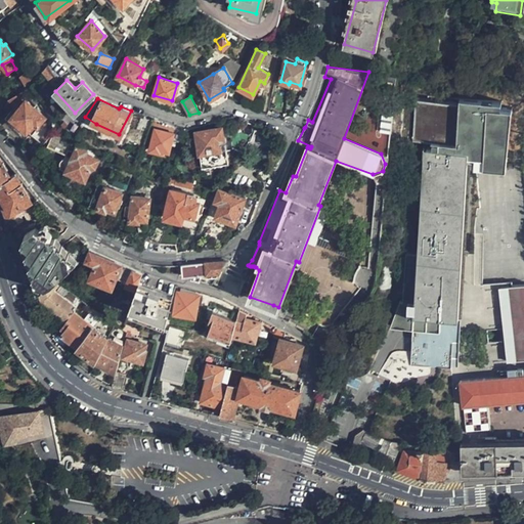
[(43,115),(26,100),(12,117),(32,134),(39,126),(37,125),(43,117),(43,115)]
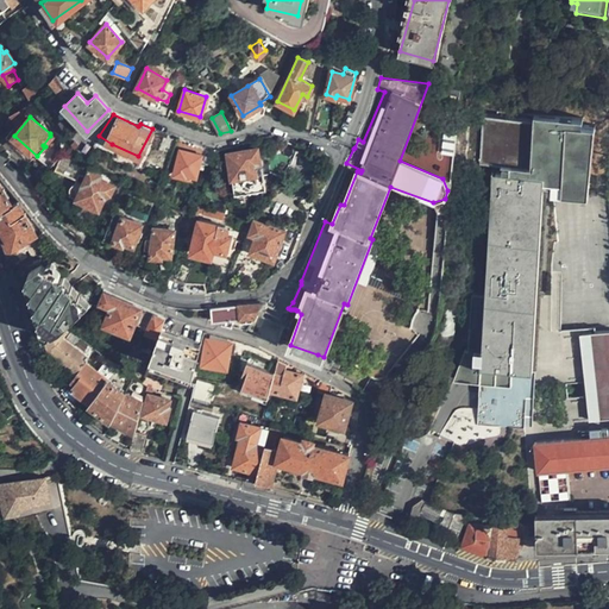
[(535,125),(484,120),(481,167),(504,170),(504,176),(494,175),(487,301),(473,299),(471,356),(468,353),(454,387),(458,387),(481,387),(478,429),(537,432),(545,187),(552,184),(553,199),(590,201),(591,186),(596,131),(584,130),(584,121),(537,119),(535,125)]
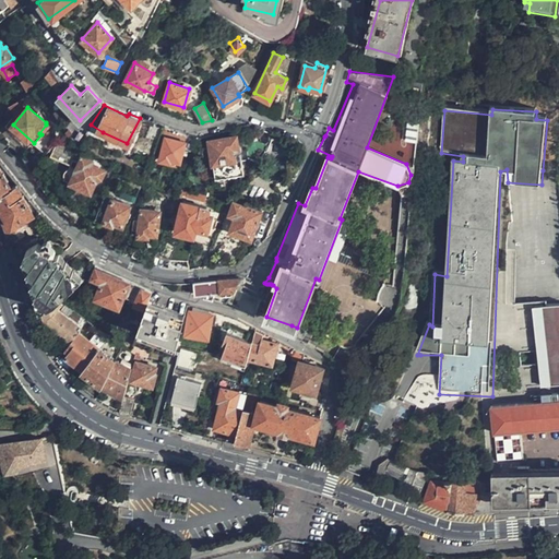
[(417,133),(419,120),(411,119),(408,132),(417,133)]
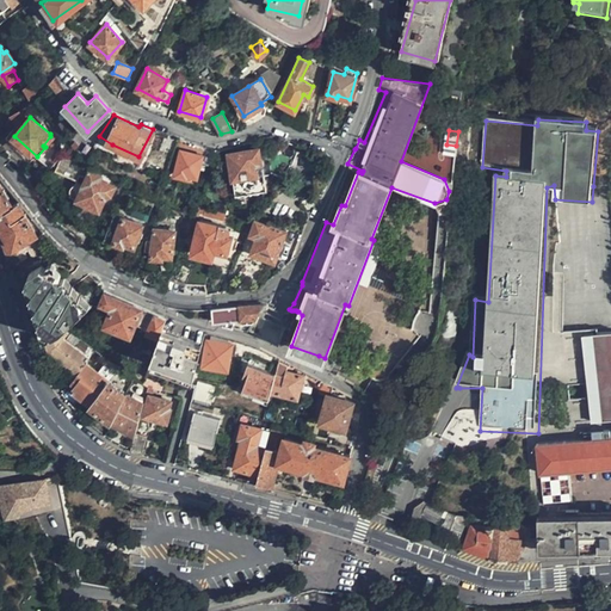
[(296,144),(281,139),(277,150),(292,156),(296,144)]
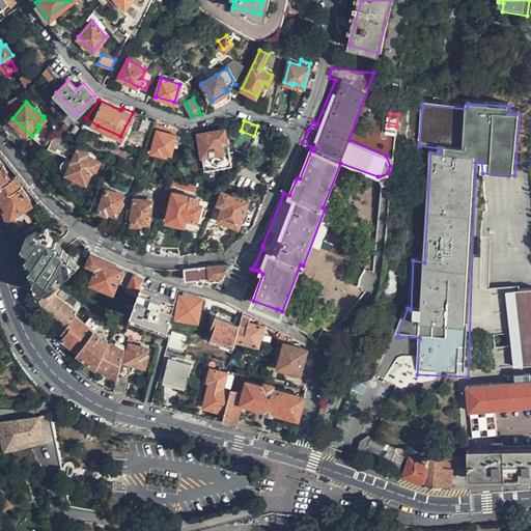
[(225,162),(222,140),(225,139),(223,130),(200,134),(204,165),(225,162)]
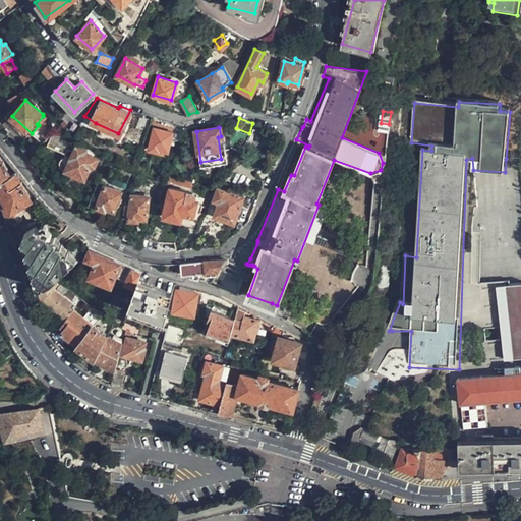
[(167,152),(172,133),(154,129),(149,149),(158,152),(158,151),(159,149),(167,152)]
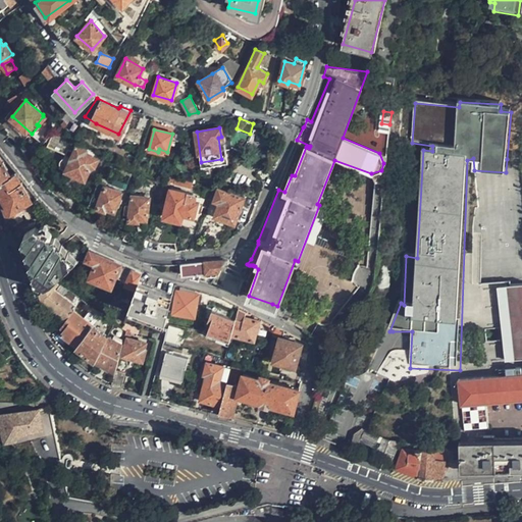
[(94,168),(98,159),(86,153),(87,151),(76,146),(65,168),(86,178),(89,170),(94,168)]
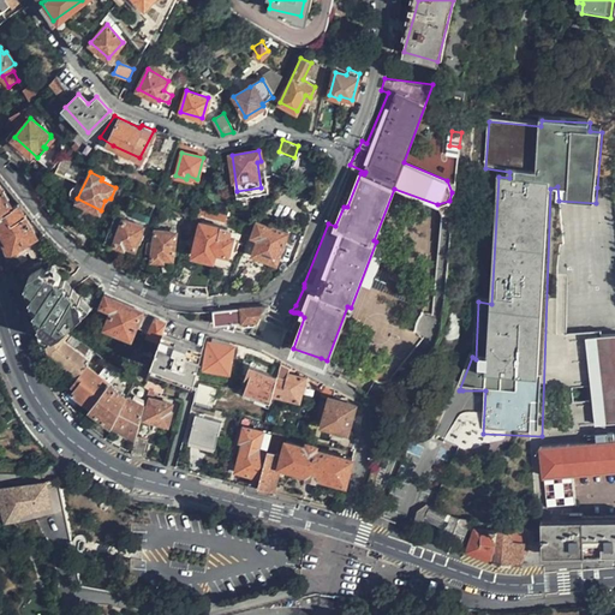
[(0,187),(0,215),(13,208),(0,187)]
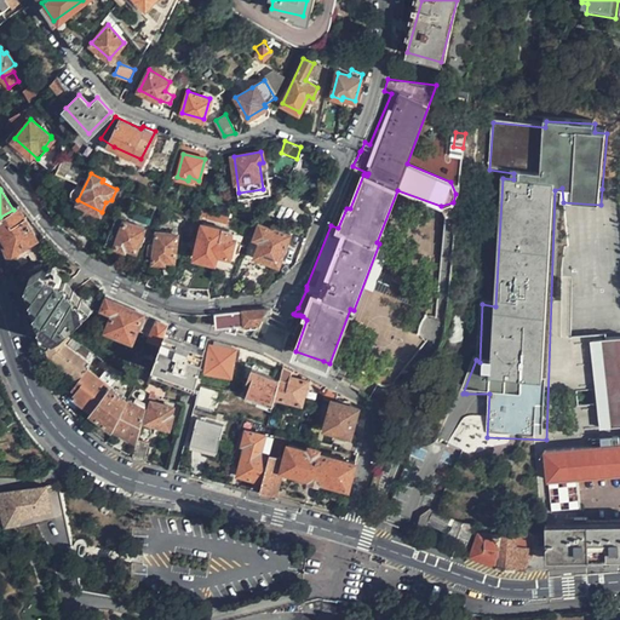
[(601,205),(563,202),(568,250),(564,279),(573,279),(573,339),(595,337),(593,343),(619,340),(619,189),(602,189),(601,205)]
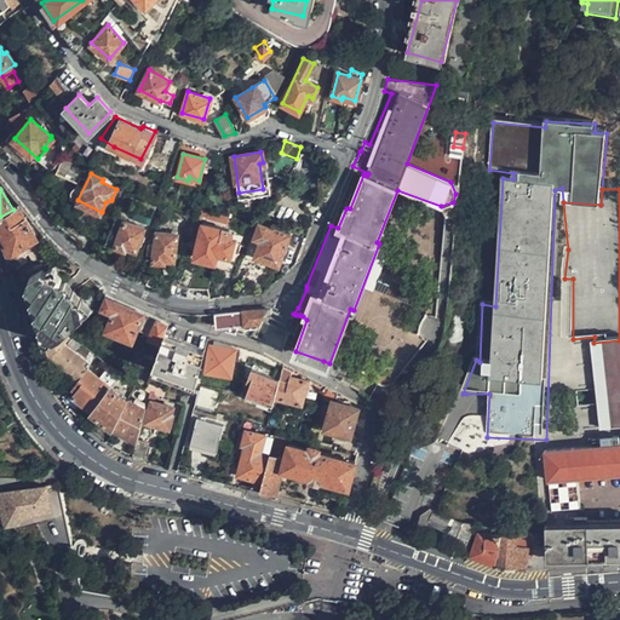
[(13,210),(0,217),(0,231),(4,240),(12,256),(36,239),(17,206),(13,210)]
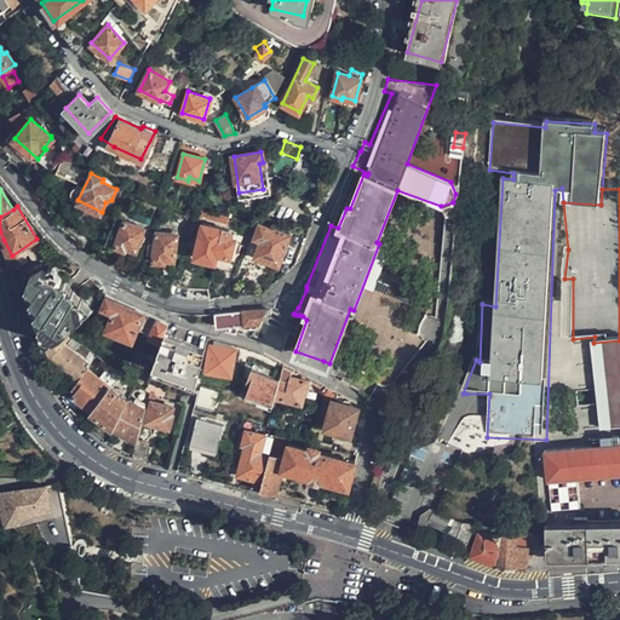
[(136,248),(144,227),(125,219),(126,218),(116,214),(107,241),(126,247),(127,245),(136,248)]
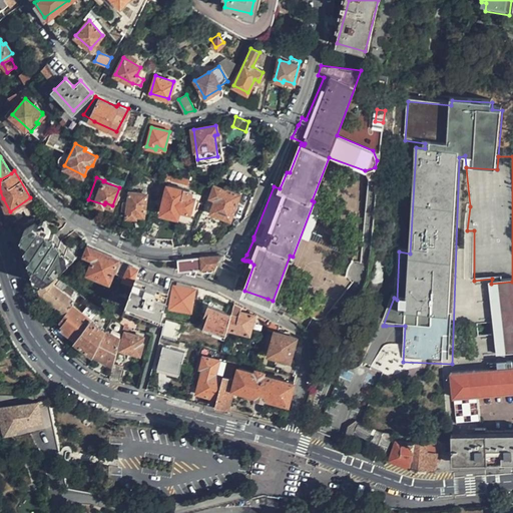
[(188,218),(193,198),(190,197),(191,196),(191,194),(190,193),(190,192),(189,191),(187,190),(183,189),(167,185),(161,212),(188,218)]
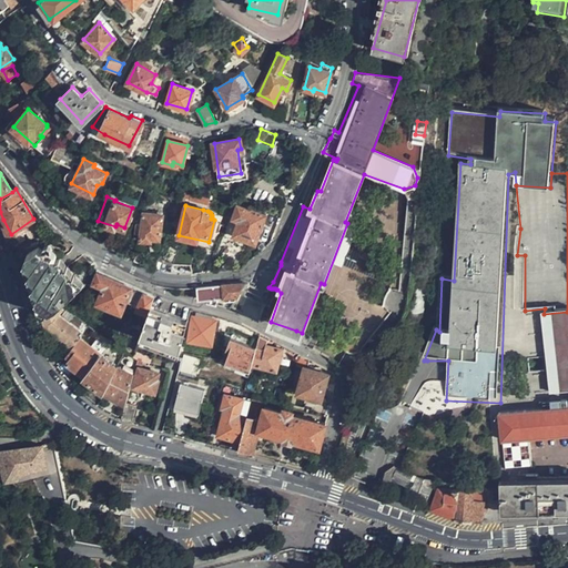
[(255,243),(265,215),(237,205),(232,219),(239,221),(233,235),(255,243)]
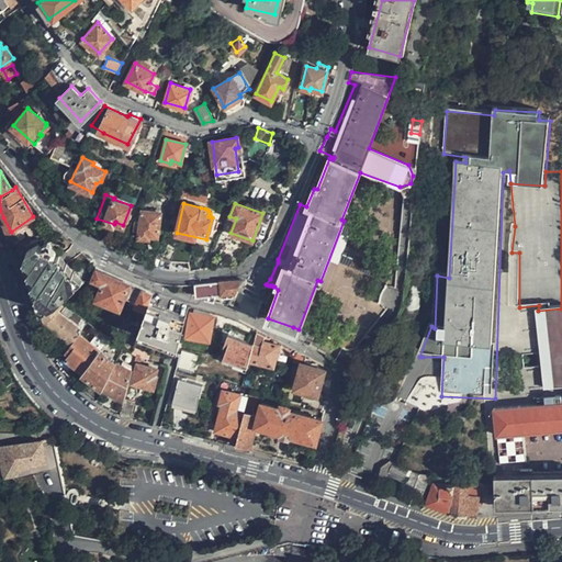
[(75,208),(68,215),(70,218),(76,222),(82,214),(75,208)]
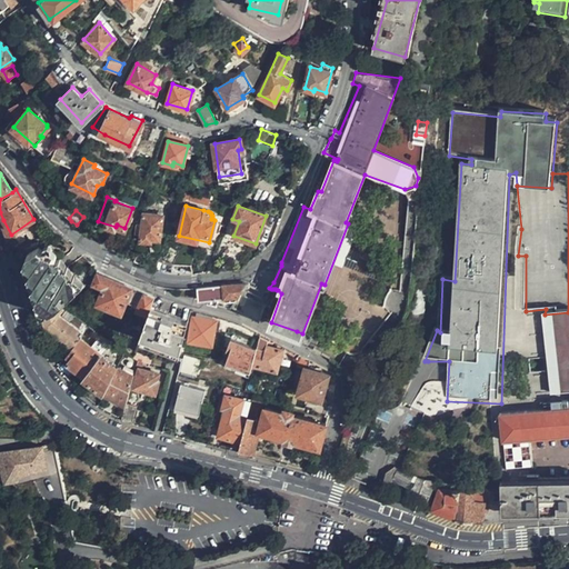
[(159,239),(161,217),(143,215),(141,239),(151,240),(151,238),(159,239)]
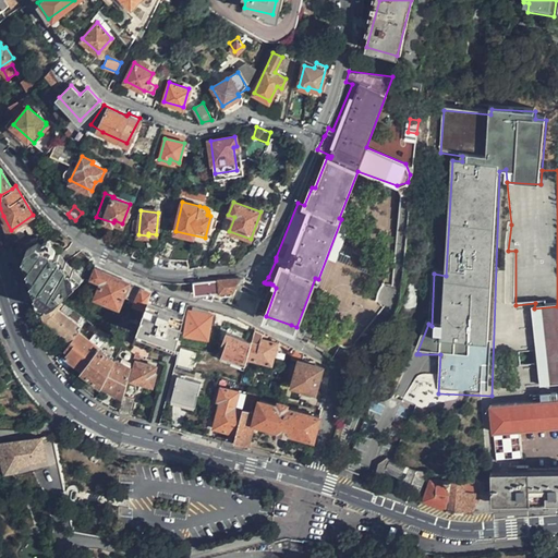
[(91,221),(86,231),(88,233),(93,235),(97,227),(91,221)]
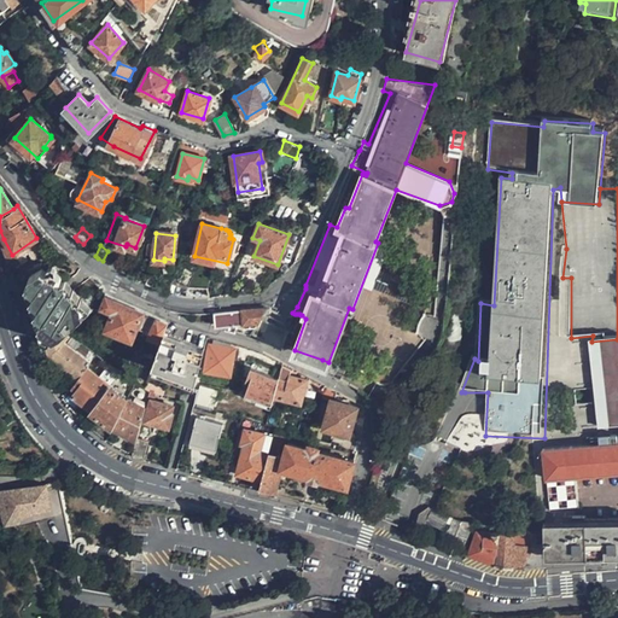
[(179,260),(172,280),(188,287),(208,289),(208,267),(194,267),(179,260)]
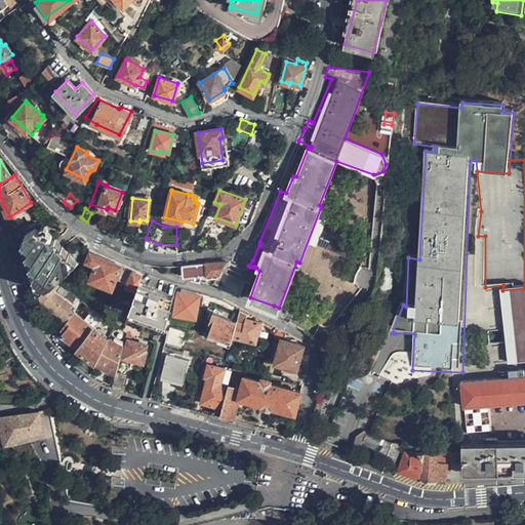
[(37,229),(25,236),(26,237),(23,244),(29,248),(26,255),(34,259),(31,267),(38,271),(34,278),(41,281),(45,287),(53,282),(79,259),(70,252),(68,252),(67,250),(64,248),(63,248),(62,246),(58,246),(54,239),(52,238),(51,234),(48,232),(45,235),(37,229)]
